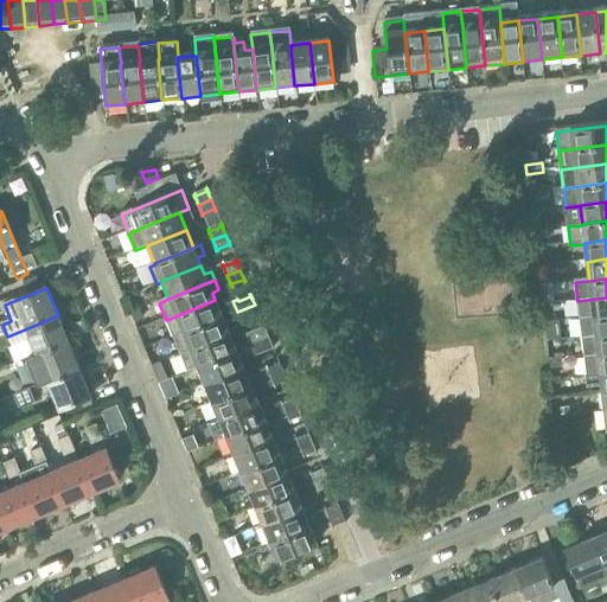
[(580,320),(593,318),(606,316),(606,298),(577,301),(580,320)]
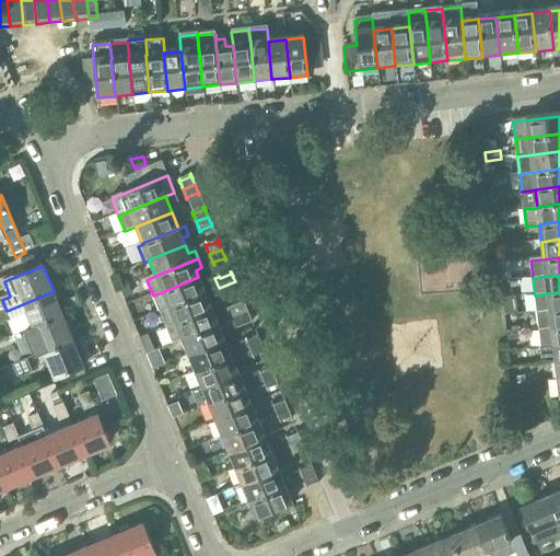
[(160,312),(170,309),(206,293),(198,277),(162,292),(153,296),(160,312)]
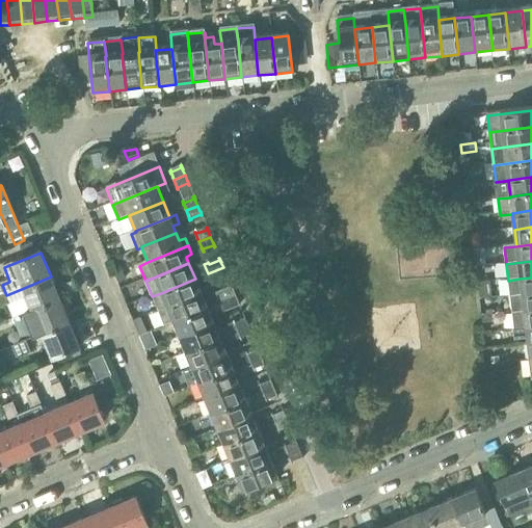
[(225,273),(223,267),(208,273),(212,284),(216,282),(216,280),(225,275),(227,278),(228,276),(225,272),(225,273)]
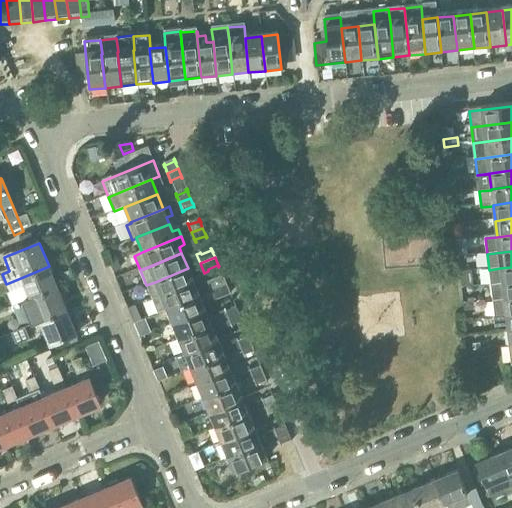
[(32,300),(58,289),(49,266),(23,277),(32,300)]
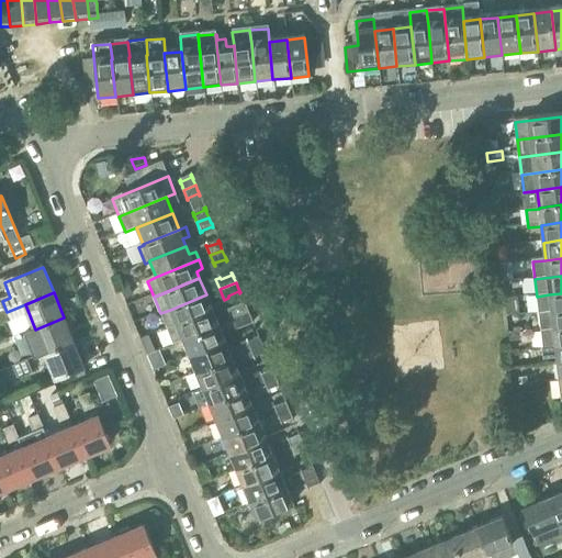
[(539,314),(551,312),(561,311),(561,293),(549,294),(537,297),(539,314)]
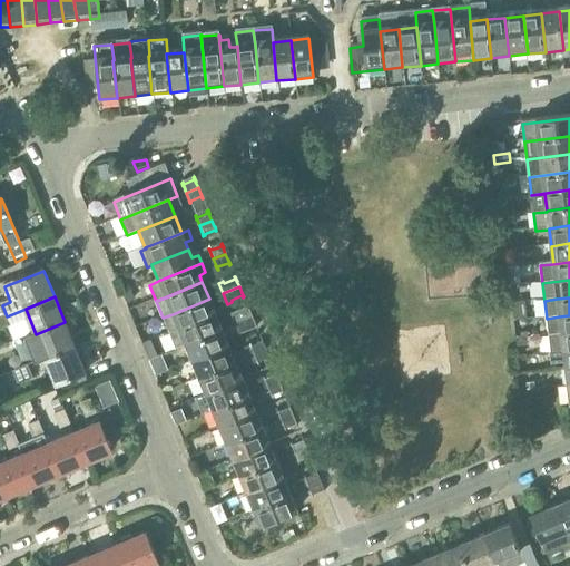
[(169,334),(179,330),(215,315),(209,299),(173,314),(163,318),(169,334)]
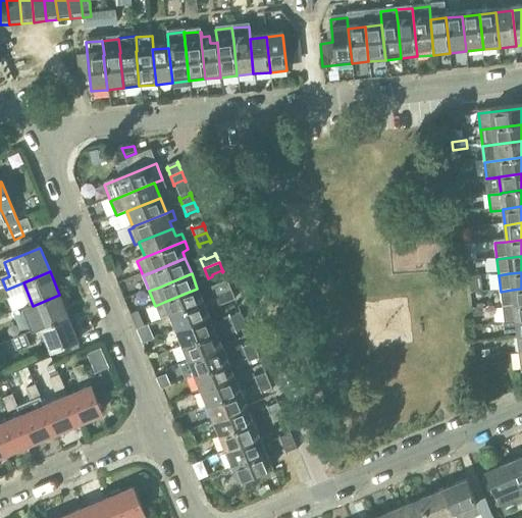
[(470,296),(483,294),(481,278),(469,279),(470,296)]
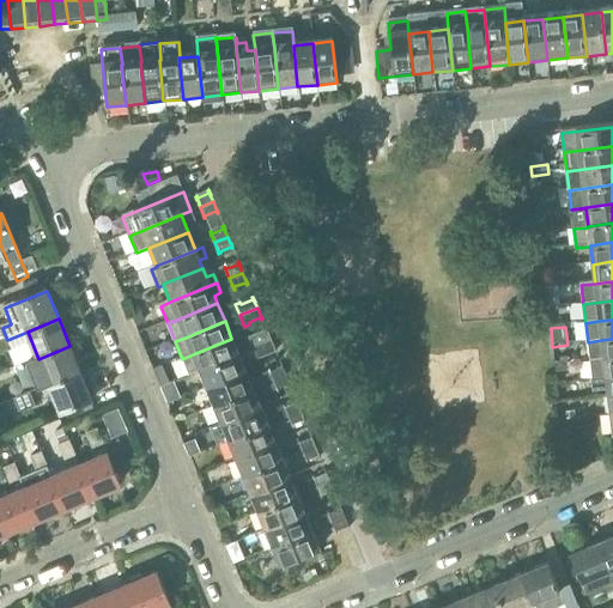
[(254,351),(272,342),(267,332),(249,340),(254,351)]
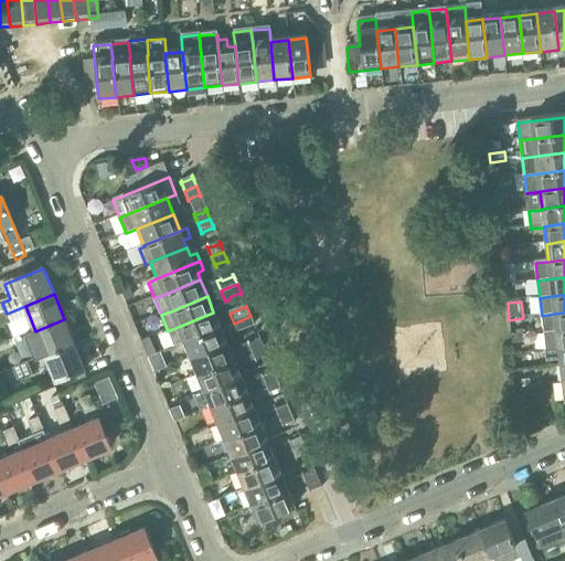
[(174,348),(184,345),(184,343),(221,329),(213,313),(178,327),(168,331),(174,348)]
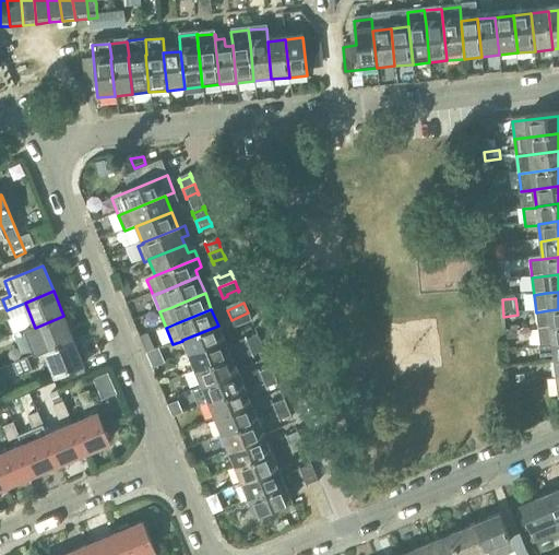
[(550,328),(558,327),(558,309),(548,310),(536,313),(538,331),(550,329),(550,328)]
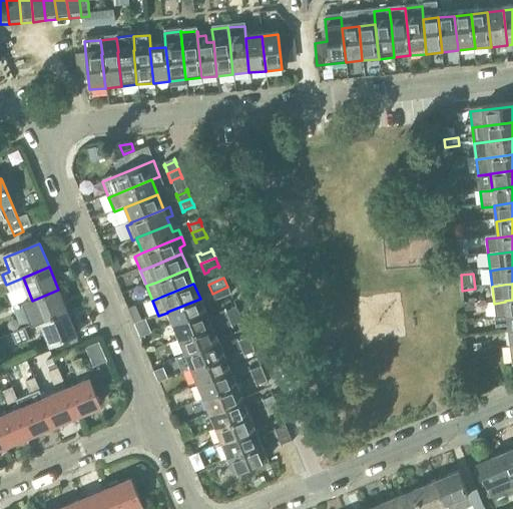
[(7,285),(0,287),(0,299),(11,295),(7,285)]
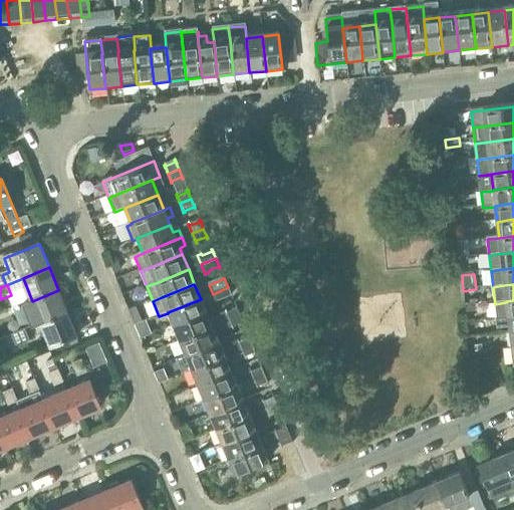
[(228,287),(213,294),(217,304),(232,297),(228,287)]
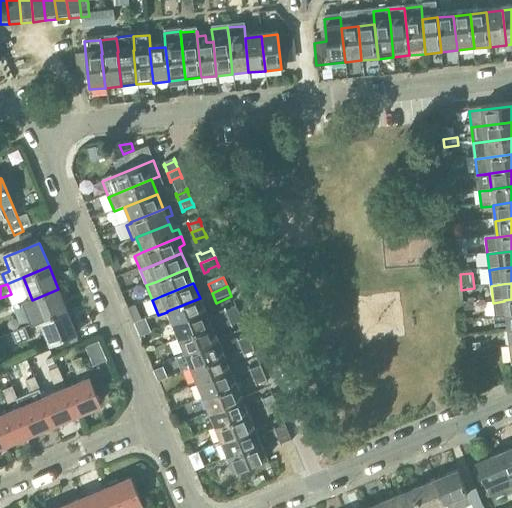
[(42,323),(68,312),(58,289),(32,300),(42,323)]
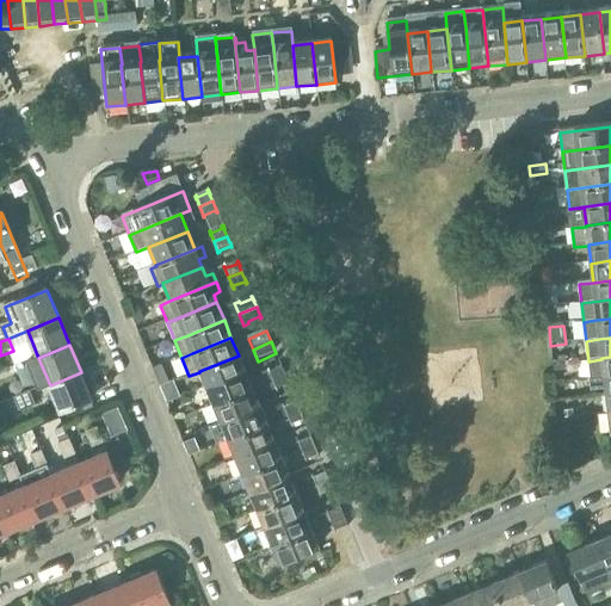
[(207,389),(246,372),(239,356),(199,371),(199,372),(207,389)]
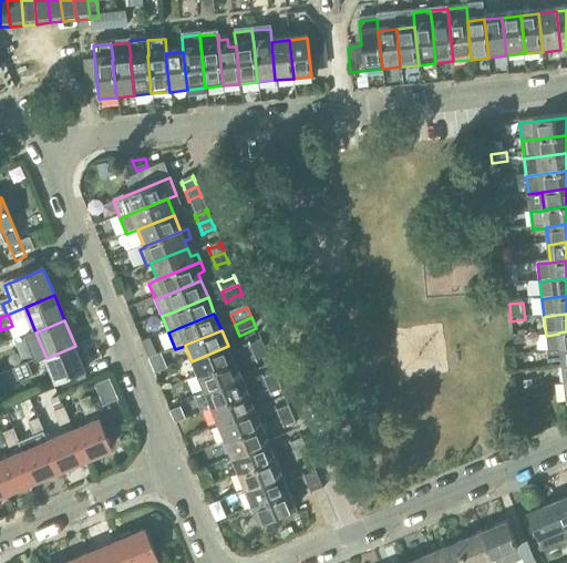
[(548,352),(560,351),(560,350),(566,349),(566,331),(558,333),(558,334),(546,336),(548,352)]
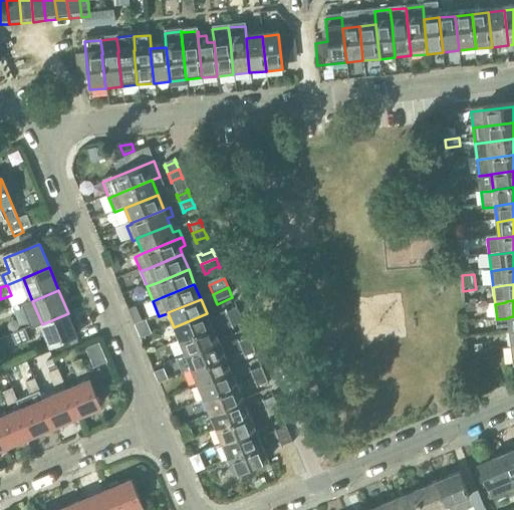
[(229,321),(240,317),(237,312),(238,312),(237,308),(236,308),(236,310),(227,314),(226,312),(225,313),(226,316),(227,316),(229,321)]
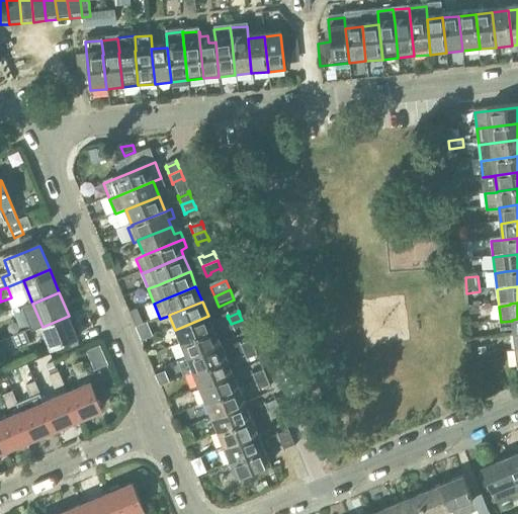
[(69,316),(42,327),(52,351),(78,340),(69,316)]
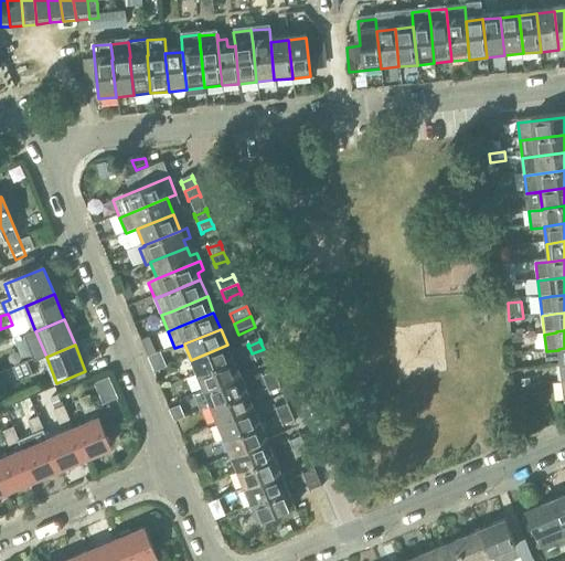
[(231,353),(227,345),(191,360),(198,377),(241,359),(237,350),(231,353)]
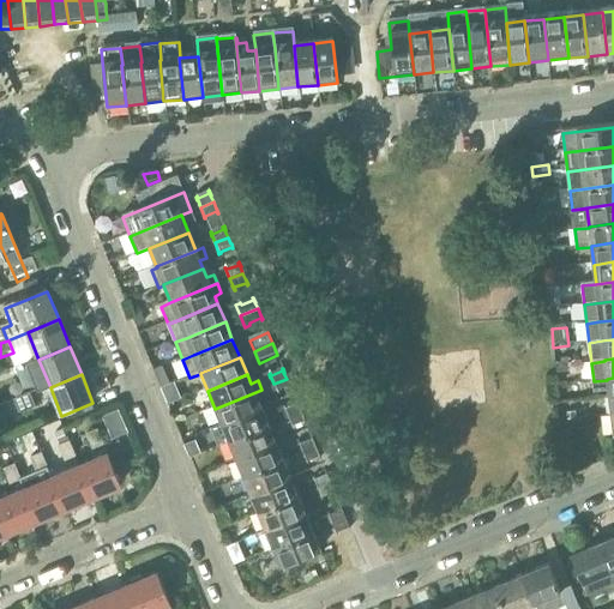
[(609,398),(613,397),(613,378),(607,379),(607,380),(594,381),(591,381),(593,395),(609,392),(609,398)]
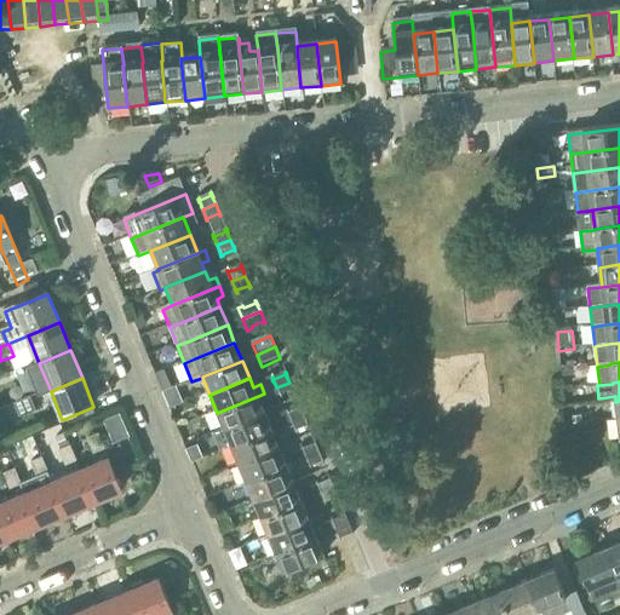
[(290,383),(276,388),(280,395),(279,395),(281,400),(282,400),(281,397),(292,392),(293,395),(294,394),(293,390),(292,390),(290,383)]
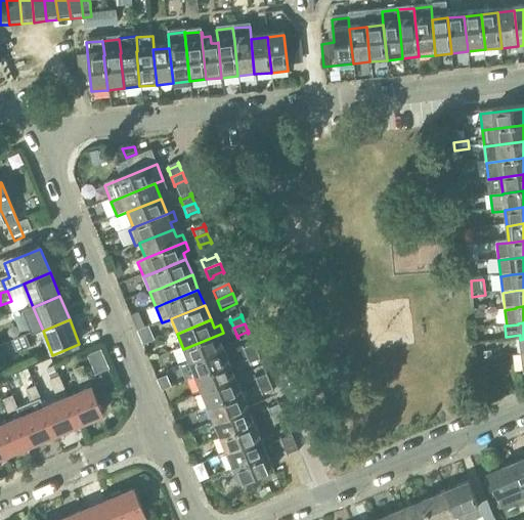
[(189,364),(223,350),(220,344),(227,341),(223,333),(183,349),(189,364)]
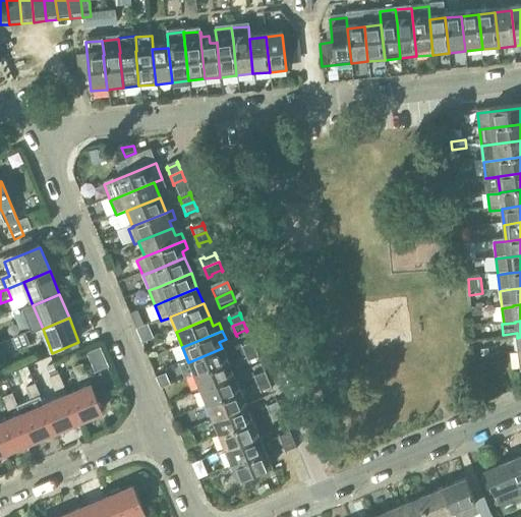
[(26,336),(12,342),(16,352),(31,346),(26,336)]
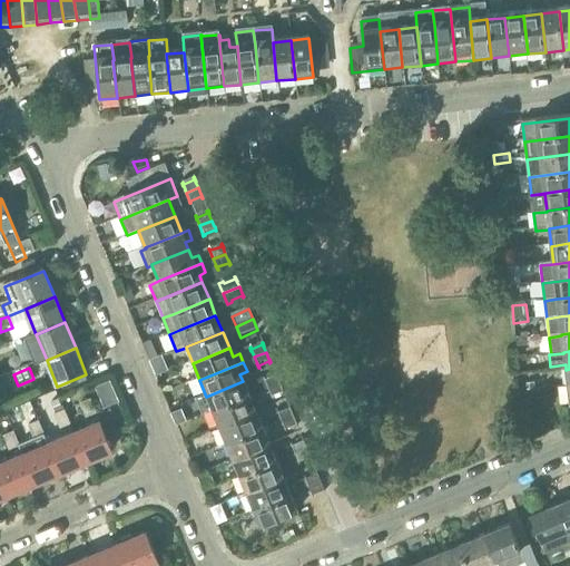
[(267,390),(279,386),(277,380),(278,380),(276,376),(275,376),(276,378),(265,382),(264,380),(263,381),(265,384),(267,390)]
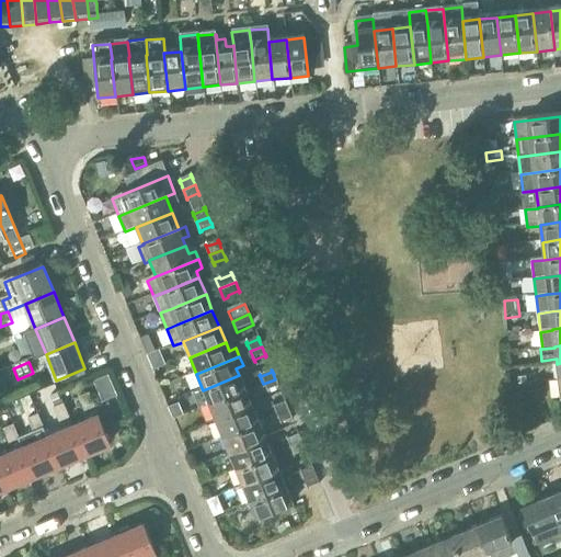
[(209,407),(245,391),(239,375),(203,390),(209,407)]
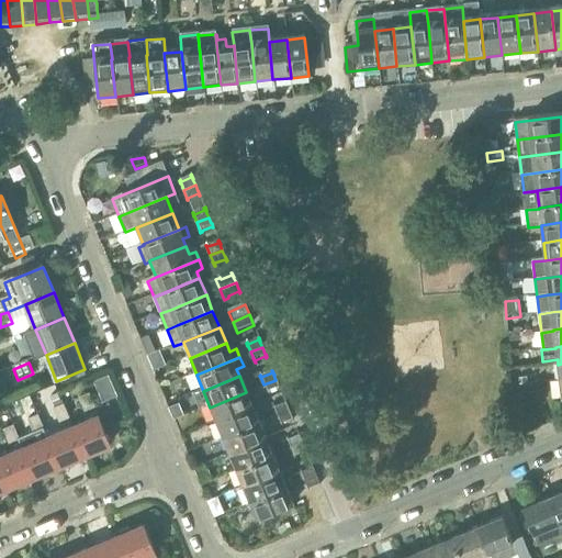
[(0,400),(10,395),(1,378),(0,378),(0,400)]
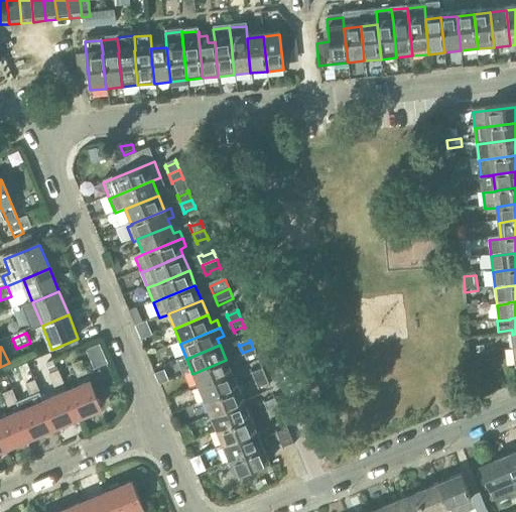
[(253,349),(242,353),(245,359),(244,359),(246,363),(247,362),(246,360),(255,356),(256,358),(257,358),(256,355),(255,355),(253,349)]
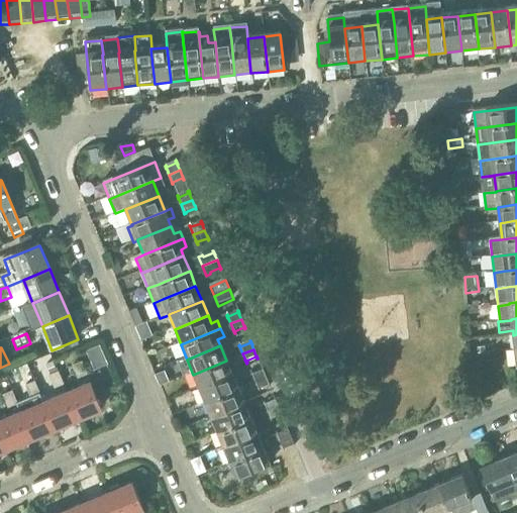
[(199,389),(232,376),(226,361),(193,375),(199,389)]
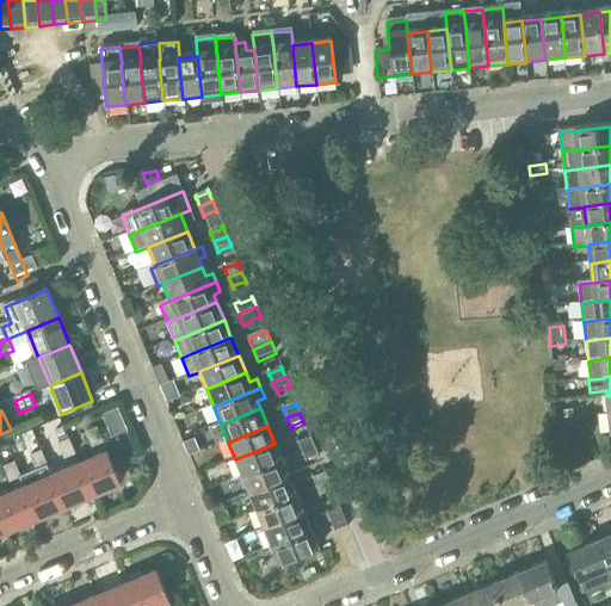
[(97,430),(86,434),(92,450),(104,445),(97,430)]
